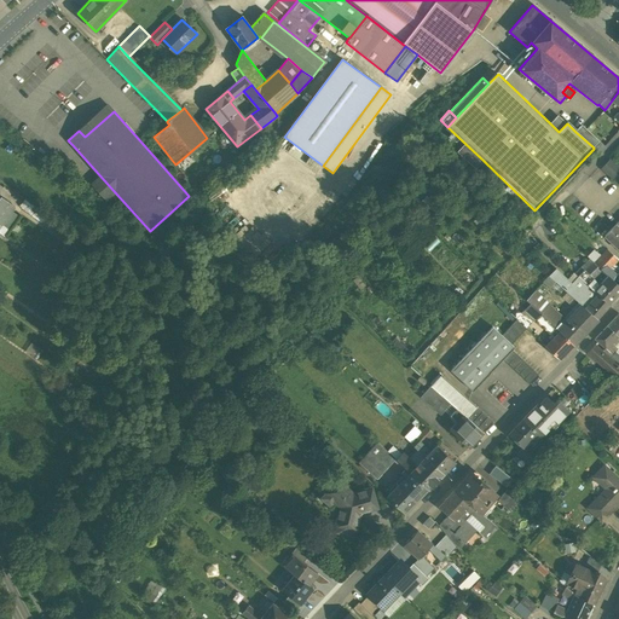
[(566,125),(557,116),(550,123),(559,132),(566,125)]
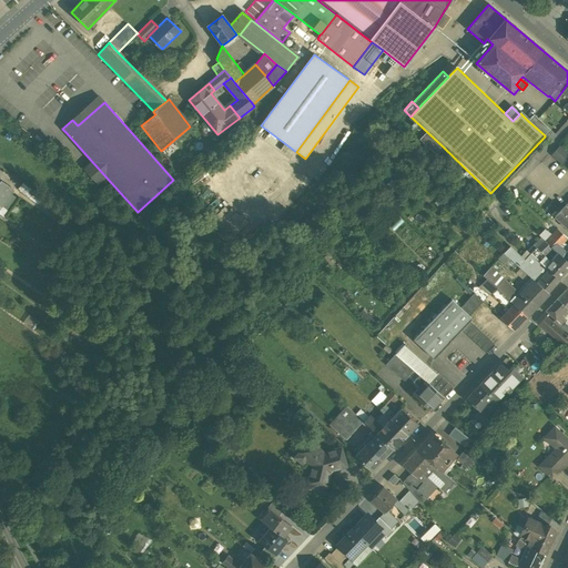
[(549,130),(534,115),(528,121),(545,135),(549,130)]
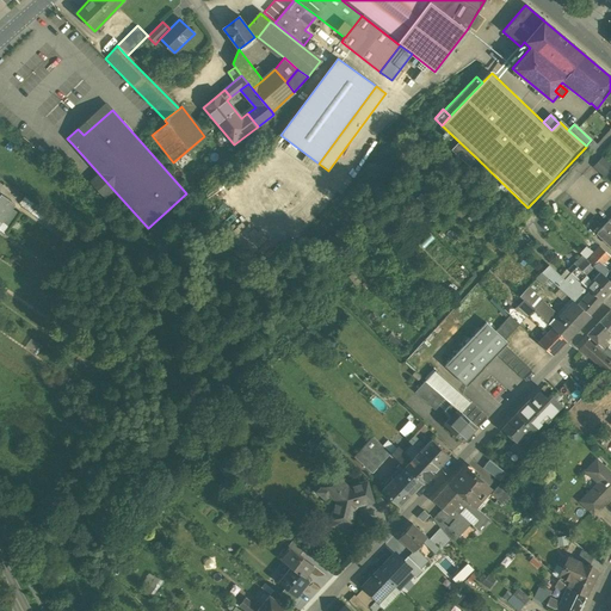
[(591,140),(586,146),(586,147),(591,152),(597,144),(591,140)]
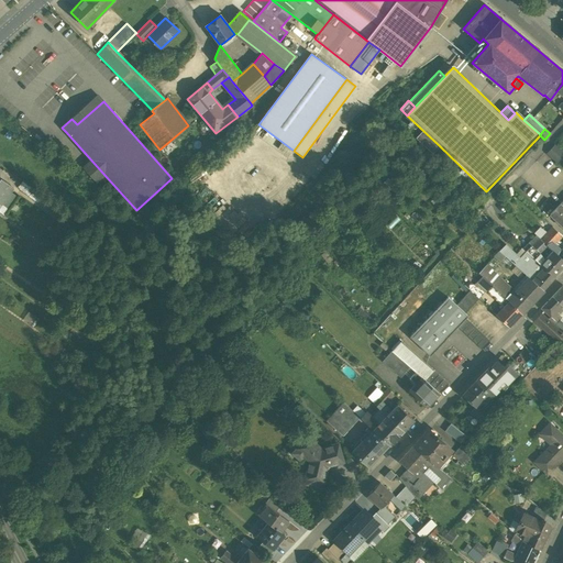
[(440,146),(423,131),(416,139),(432,154),(440,146)]
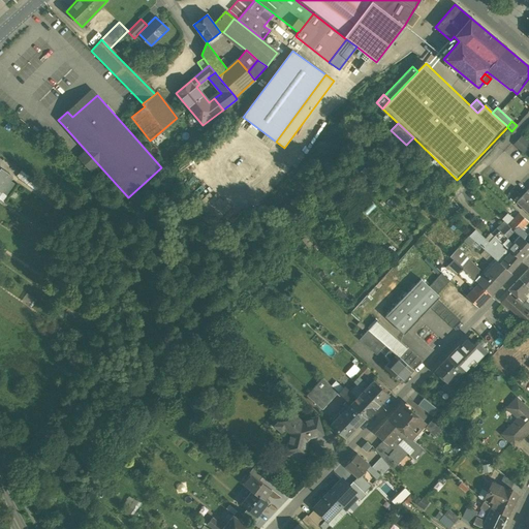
[(518,148),(528,157),(528,144),(525,141),(518,148)]
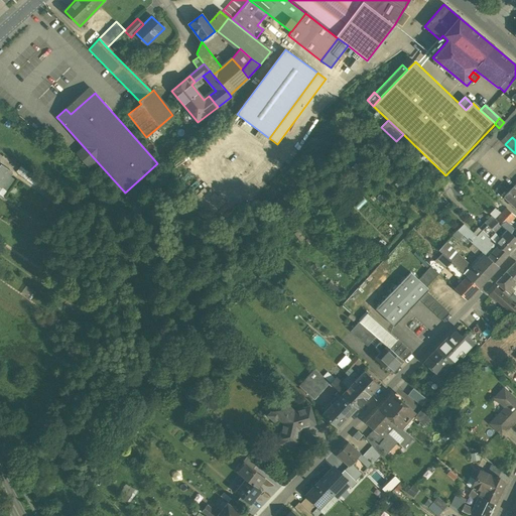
[(87,150),(80,157),(89,166),(96,160),(87,150)]
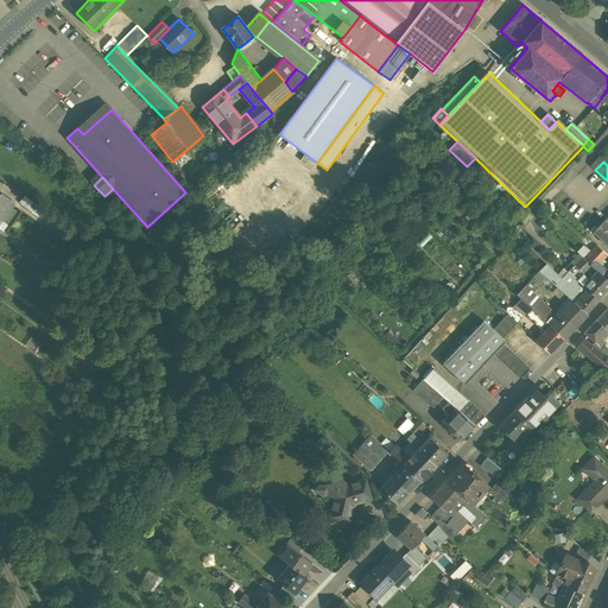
[(1,194),(0,195),(0,219),(2,221),(14,203),(1,194)]
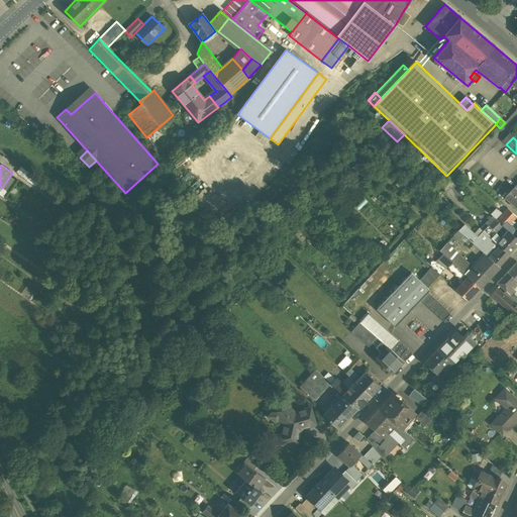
[(496,191),(502,195),(506,190),(499,185),(496,191)]
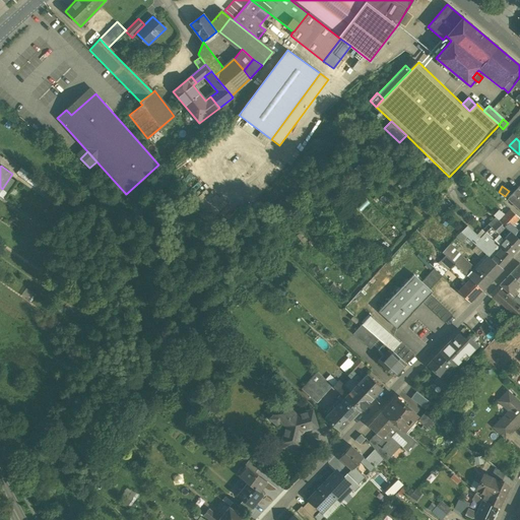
[(519,192),(517,189),(508,198),(515,205),(519,200),(519,192)]
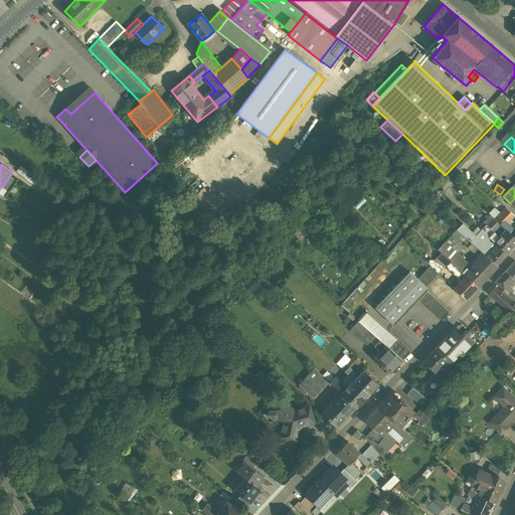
[(514,216),(505,207),(494,219),(500,224),(504,227),(507,224),(514,216)]
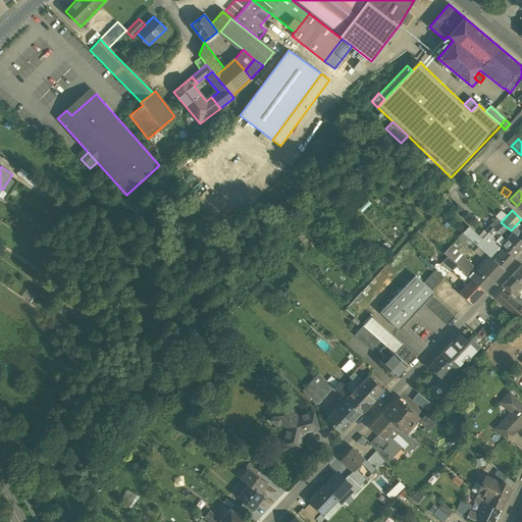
[(500,221),(487,232),(492,238),(494,240),(499,236),(507,227),(501,222),(500,221)]
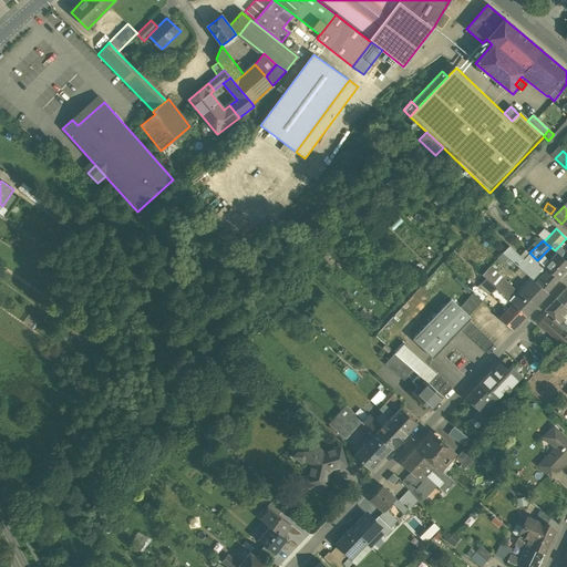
[(522,259),(508,246),(503,253),(509,258),(516,265),(521,261),(522,259)]
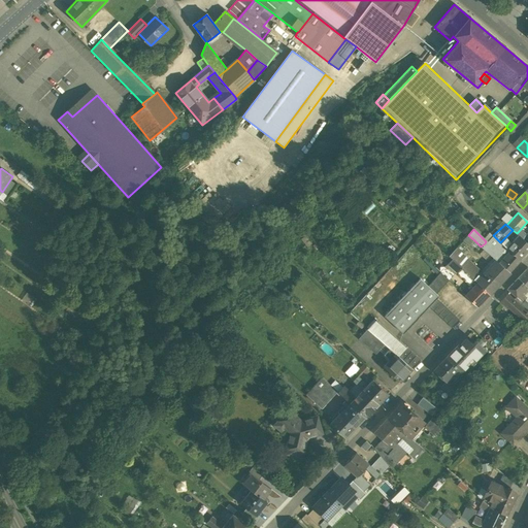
[(525,235),(520,230),(517,233),(519,235),(522,238),(525,235)]
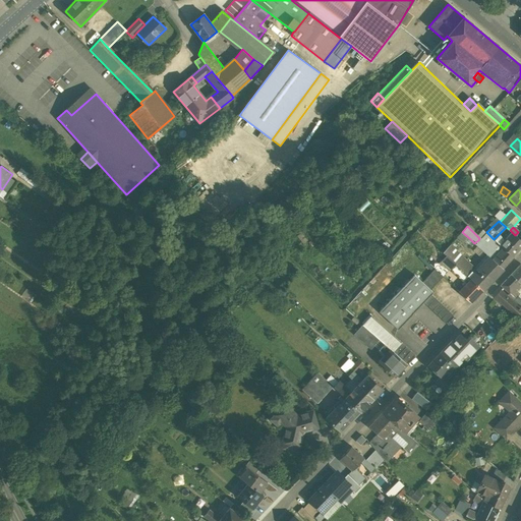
[(468,237),(462,232),(457,237),(463,242),(468,237)]
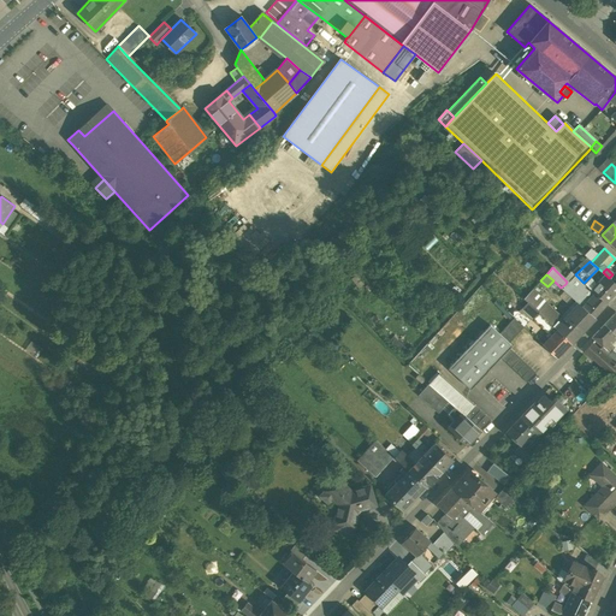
[(575,274),(568,282),(567,282),(566,284),(569,288),(573,290),(581,280),(575,274)]
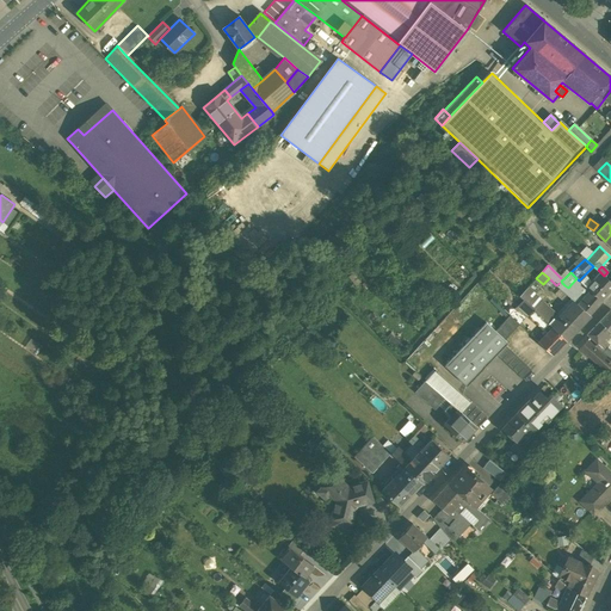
[(590,283),(586,288),(591,291),(602,301),(610,290),(610,281),(604,276),(600,272),(590,283)]
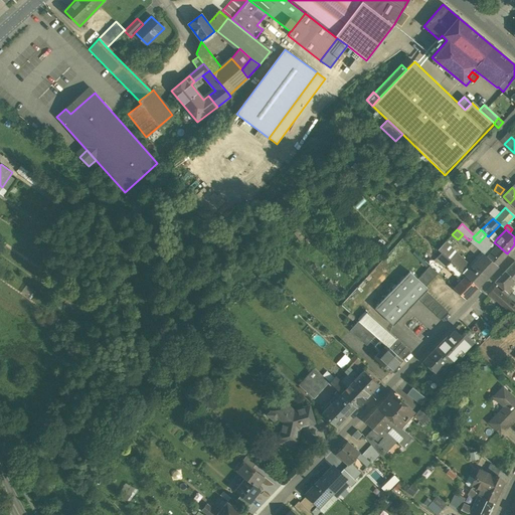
[(497,238),(492,232),(488,236),(494,242),(497,238)]
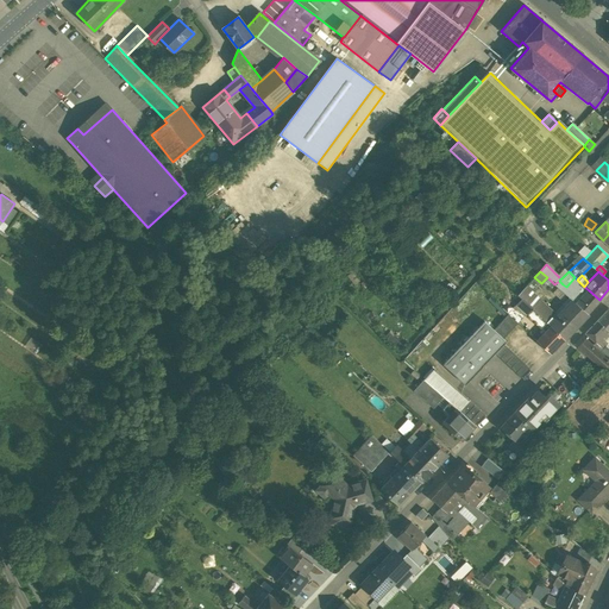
[(577,280),(575,277),(566,287),(563,284),(559,289),(572,301),(576,303),(589,290),(584,287),(577,280)]
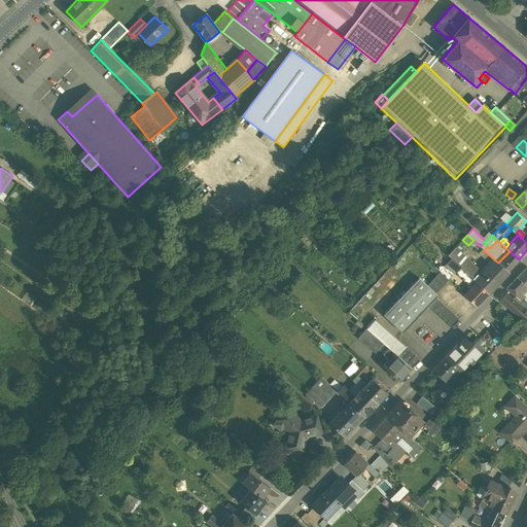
[(467,260),(455,248),(448,255),(451,258),(461,268),(460,268),(461,269),(473,280),(476,282),(481,278),(480,277),(478,275),(480,272),(467,260)]
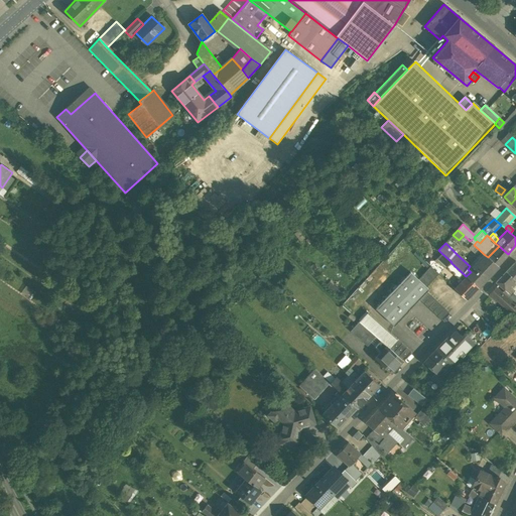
[(508,254),(499,246),(488,257),(497,266),(508,254)]
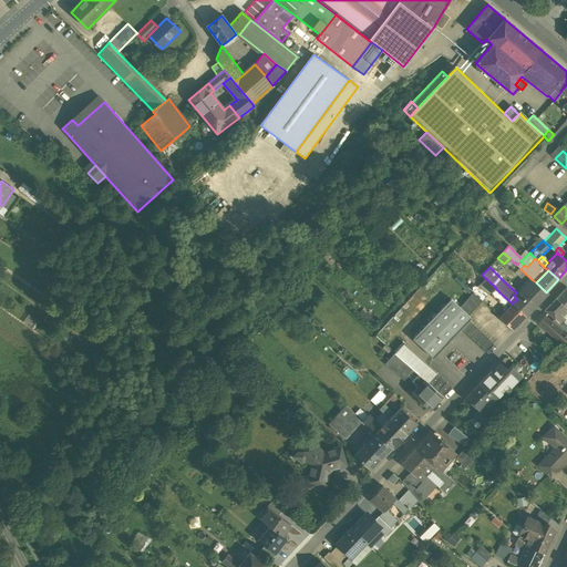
[(496,288),(485,278),(481,284),(492,294),(496,289),(495,288),(496,288)]
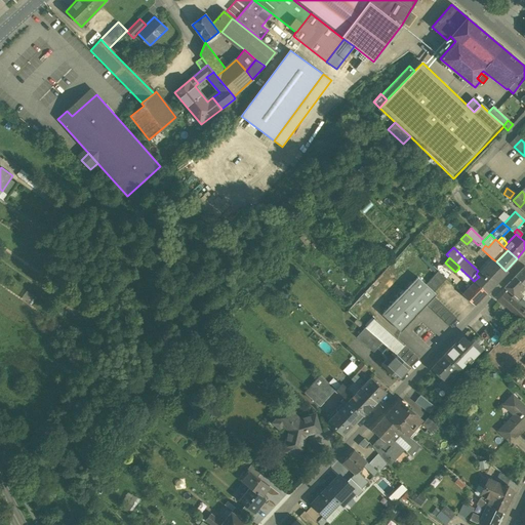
[(478,276),(479,277),(474,281),(487,293),(502,277),(501,276),(506,271),(496,261),(493,259),(478,276)]
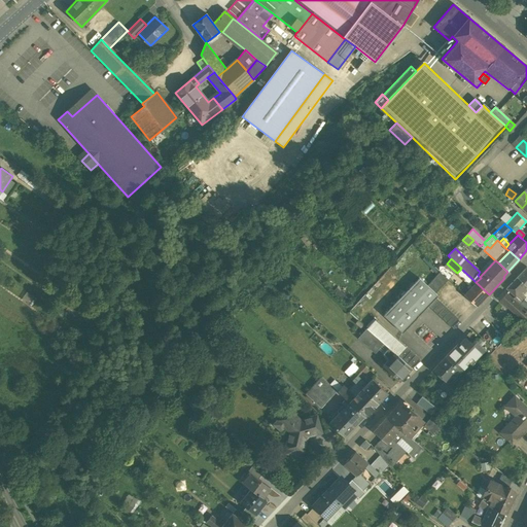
[(453,274),(445,266),(440,272),(448,279),(453,274)]
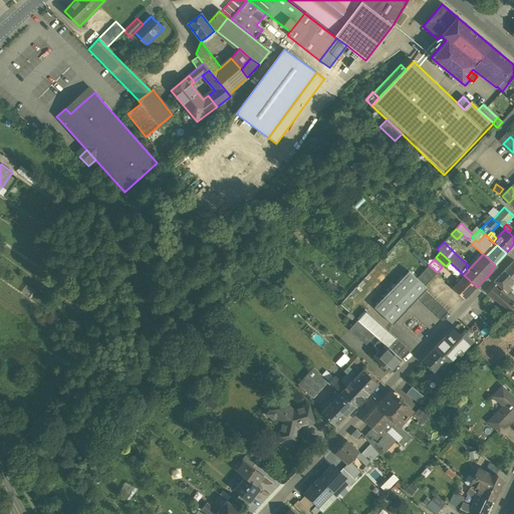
[(513,260),(513,261),(504,271),(513,279),(513,260)]
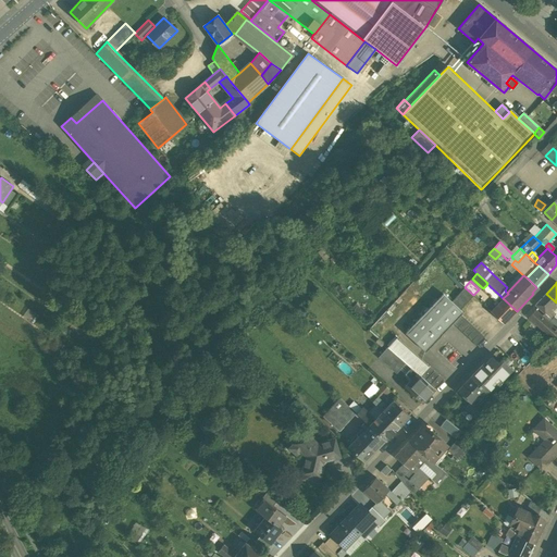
[(500,296),(487,284),(483,288),(496,300),(500,296)]
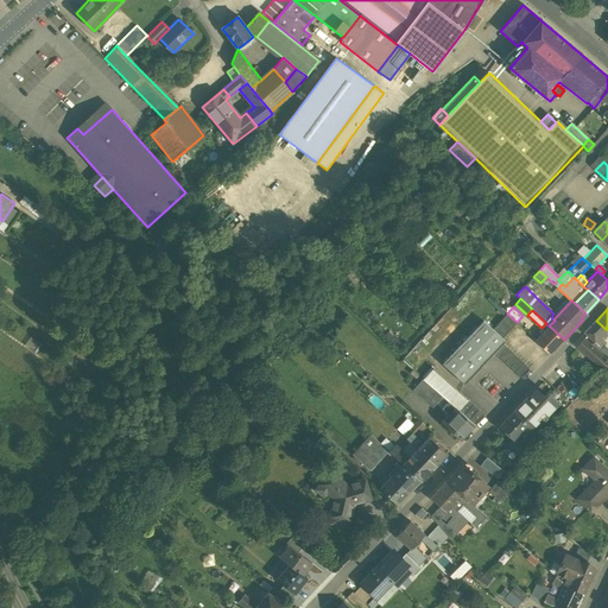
[(517,323),(507,314),(502,318),(512,328),(517,323)]
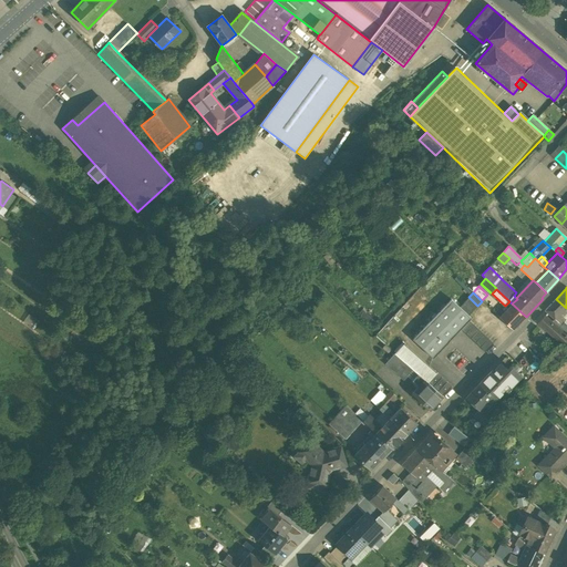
[(477,306),(468,297),(464,302),(473,310),(477,306)]
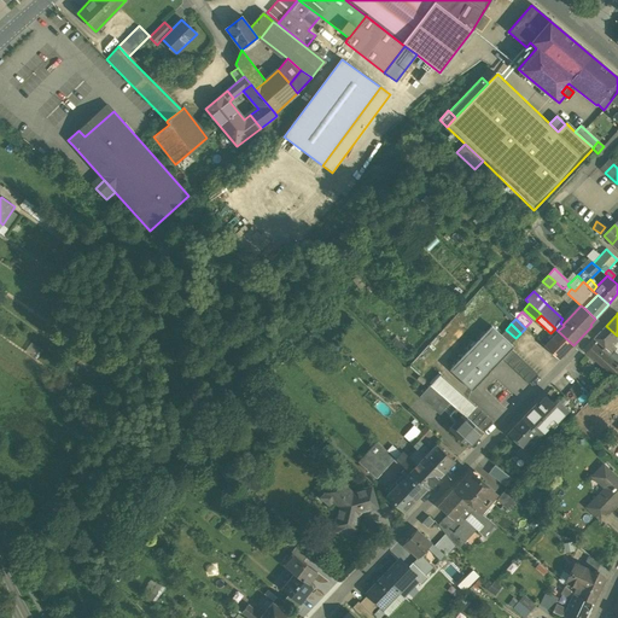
[(491,326),(450,369),(472,390),(513,348),(501,334),(491,326)]
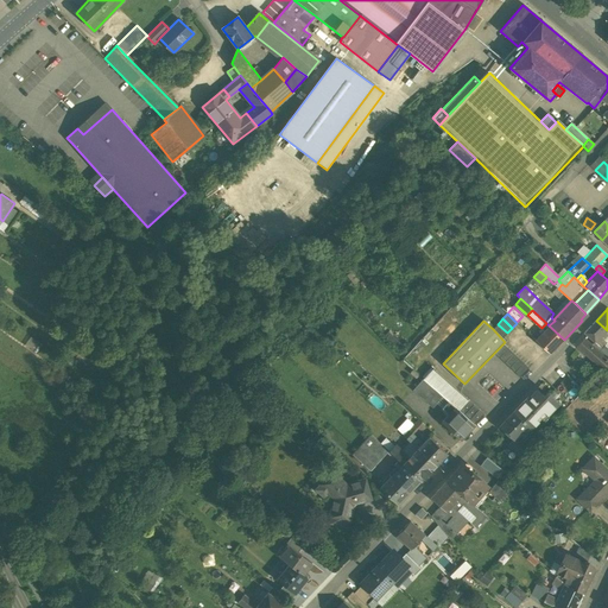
[(607,335),(607,330),(596,321),(584,333),(599,346),(607,335)]
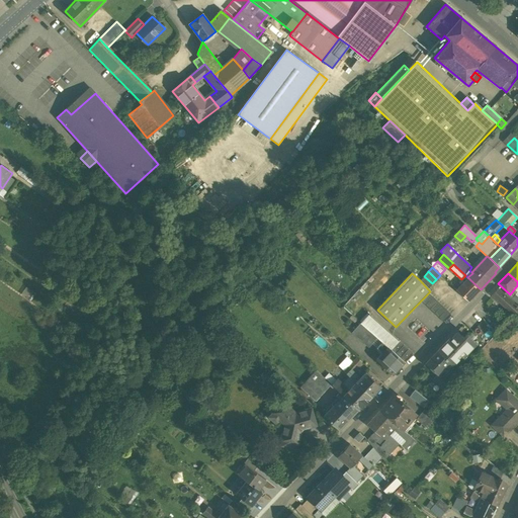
[(432,283),(424,276),(420,280),(428,288),(432,283)]
